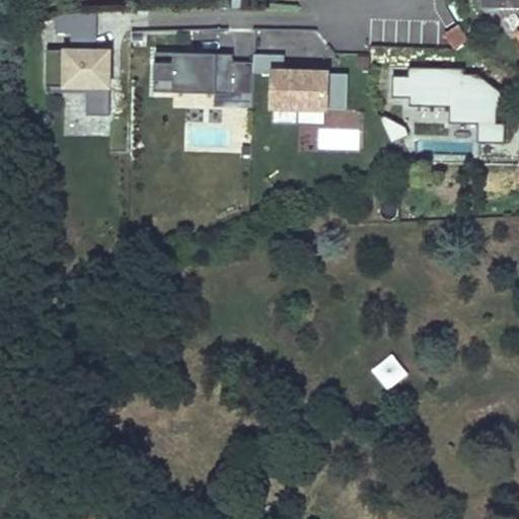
[(86,112),(109,113),(113,47),(96,46),(96,10),(55,14),(55,29),(70,30),(70,42),(61,42),(61,48),(48,48),(47,82),(62,83),(62,87),(86,87),(86,112)]
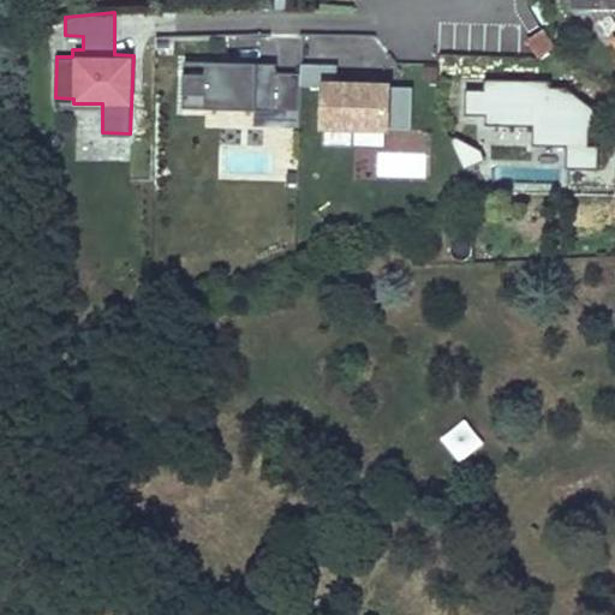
[(554,47),(548,39),(543,31),(527,41),(538,58),(554,47)]
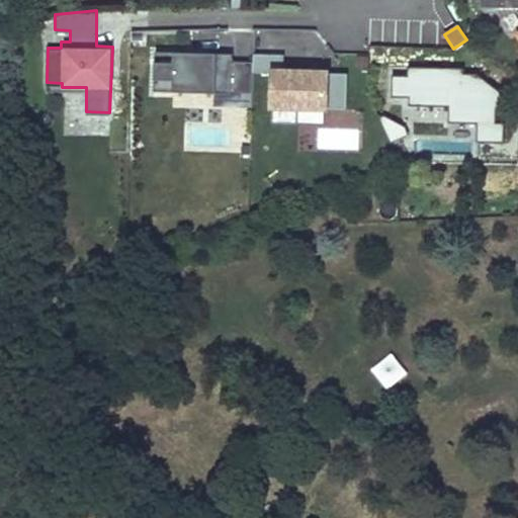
[(231,52),(154,51),(154,91),(230,93),(231,52)]
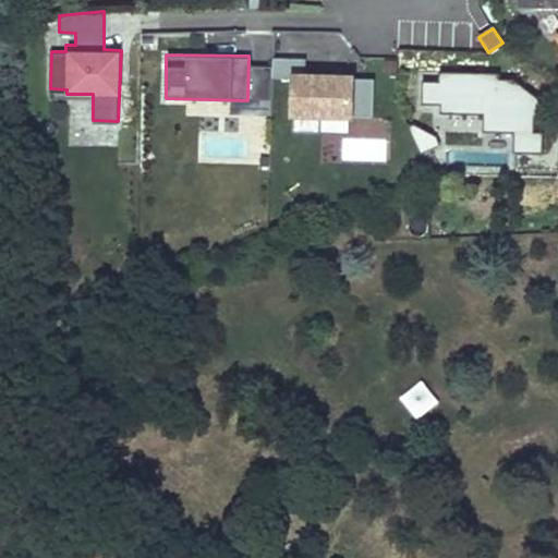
[(306,60),(274,59),(273,79),(294,80),(293,134),(322,134),(322,117),(350,118),(374,118),(375,80),(306,79),(306,60)]
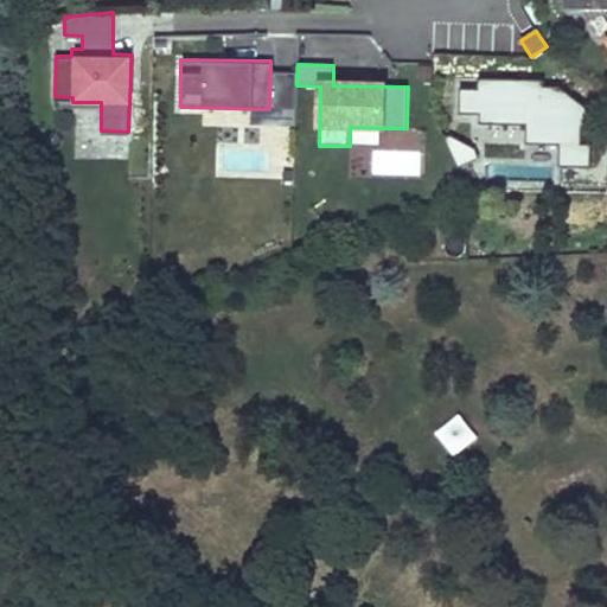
[(558,167),(590,168),(592,144),(581,144),(582,128),(593,113),(558,87),(543,85),(544,80),(478,78),(478,89),(459,89),(459,115),(479,115),(479,125),(525,126),(525,145),(558,145),(558,167)]
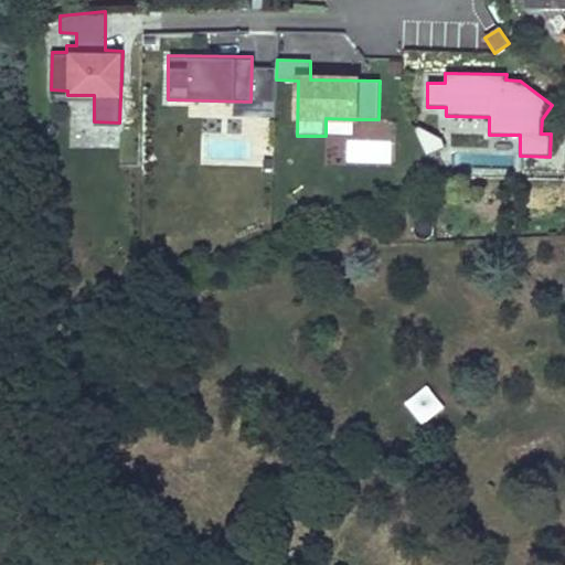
[(353,137),(354,119),(326,118),(326,136),(353,137)]
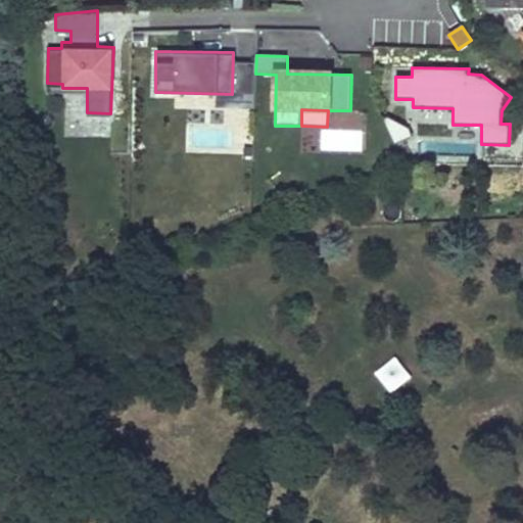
[(385,126),(393,145),(410,138),(401,119),(385,126)]
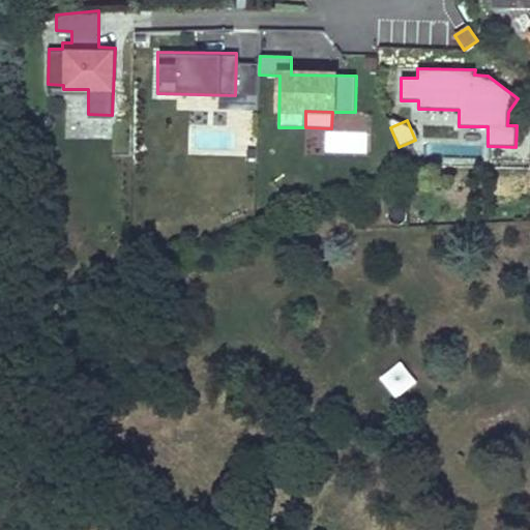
[(399,361),(378,379),(395,401),(417,382),(399,361)]
